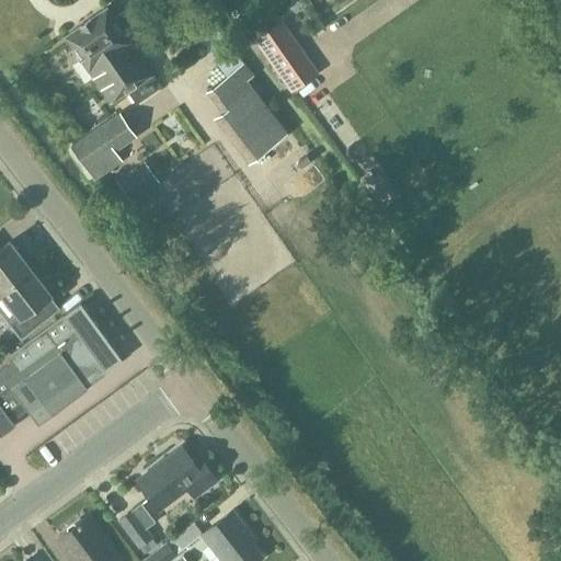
[(161,87),(152,75),(122,31),(135,22),(127,10),(114,19),(107,9),(66,36),(112,103),(128,91),(136,103),(161,87)]
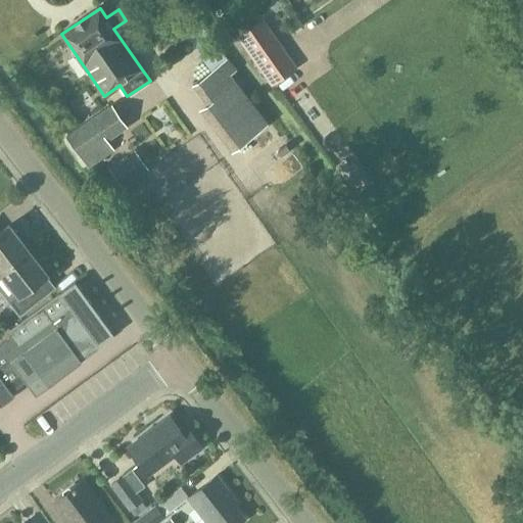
[(269,27),(243,44),(249,53),(272,86),(297,67),(269,27)]
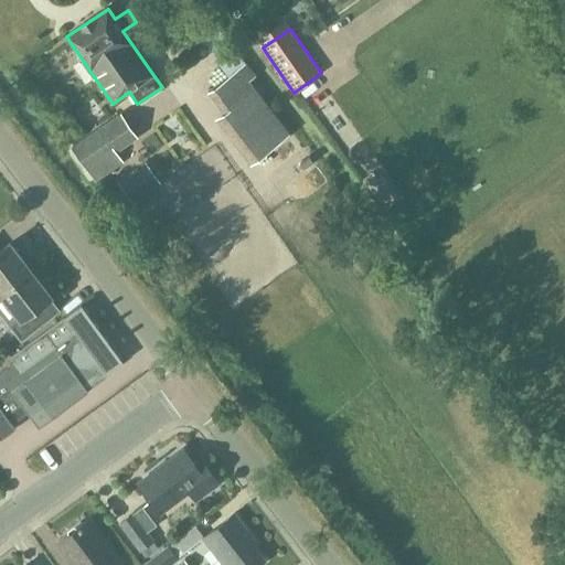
[(224,114),(216,119),(252,164),(290,135),(255,89),(224,114)]
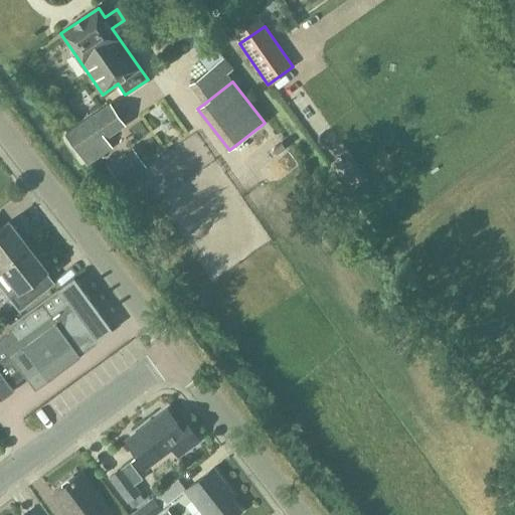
[(66,136),(88,166),(112,149),(105,140),(124,126),(109,105),(66,136)]
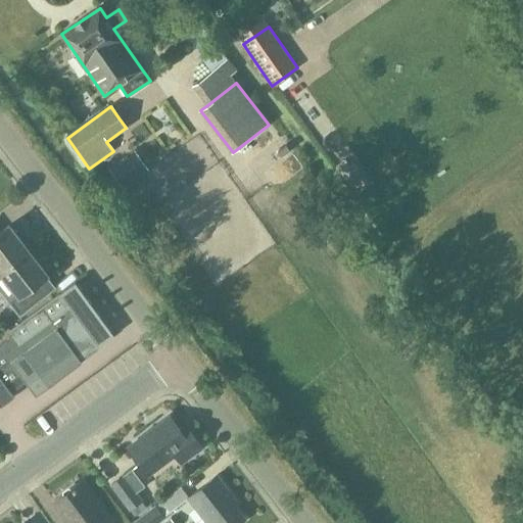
[(135,150),(109,168),(124,188),(149,171),(135,150)]
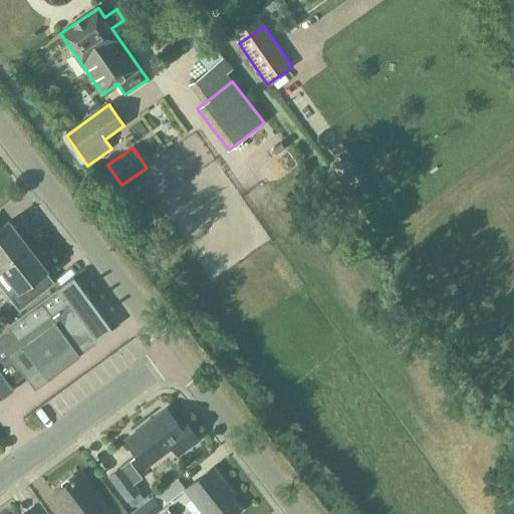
[(0,266),(27,246),(9,223),(1,229),(0,228),(0,266)]
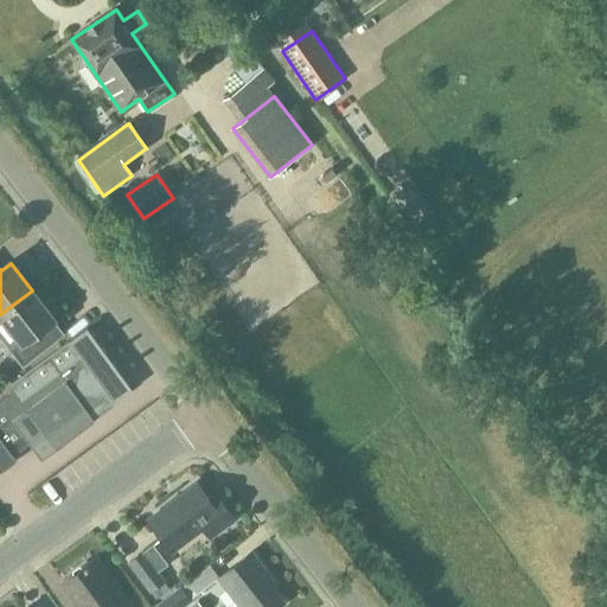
[(55,318),(32,291),(0,314),(0,333),(23,364),(57,337),(48,324),(55,318)]
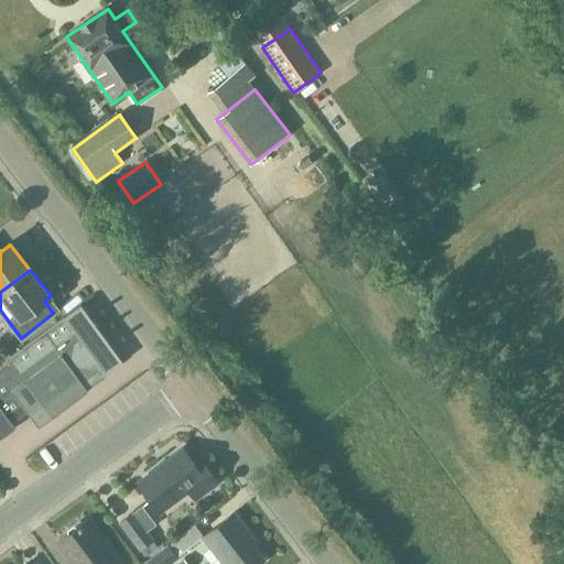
[(84,384),(102,369),(104,369),(106,373),(122,361),(82,304),(11,356),(14,361),(0,370),(0,437),(15,427),(12,423),(28,411),(39,426),(88,390),(84,384)]
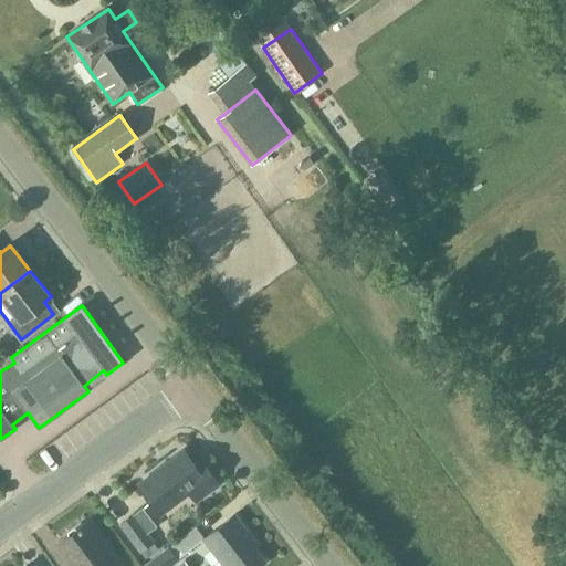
[(139,484),(160,513),(189,492),(196,501),(218,484),(201,461),(196,465),(184,451),(139,484)]
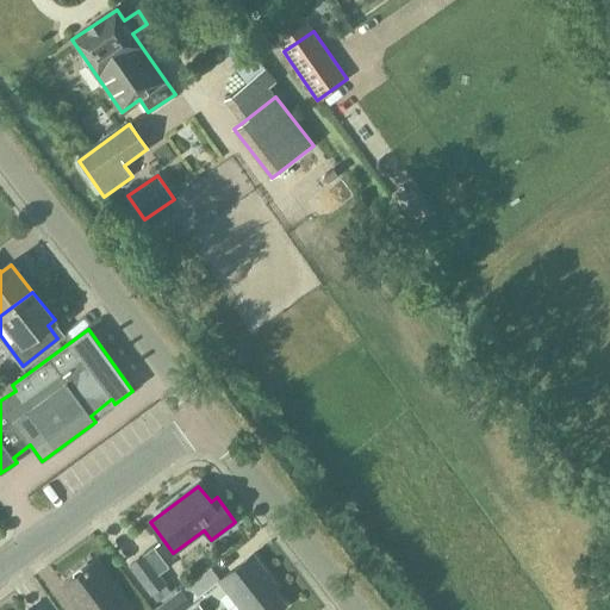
[(128,566),(151,596),(167,584),(144,553),(128,566)]
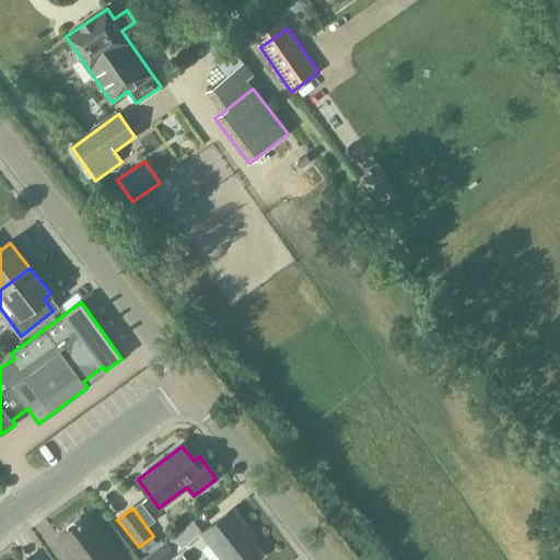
[(232,510),(201,534),(221,559),(255,559),(263,555),(251,540),(254,538),(232,510)]
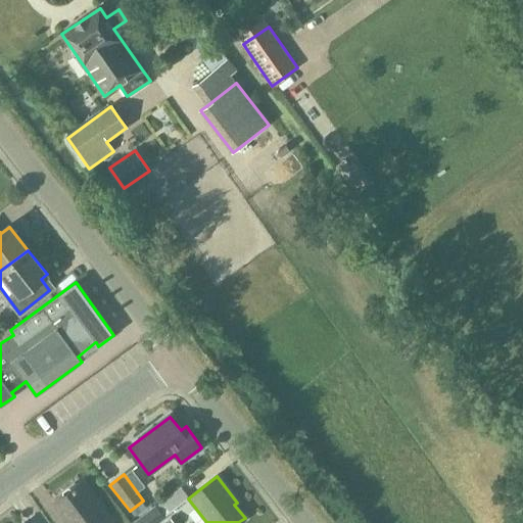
[(83,480),(55,501),(72,522),(110,522),(112,522),(83,480)]
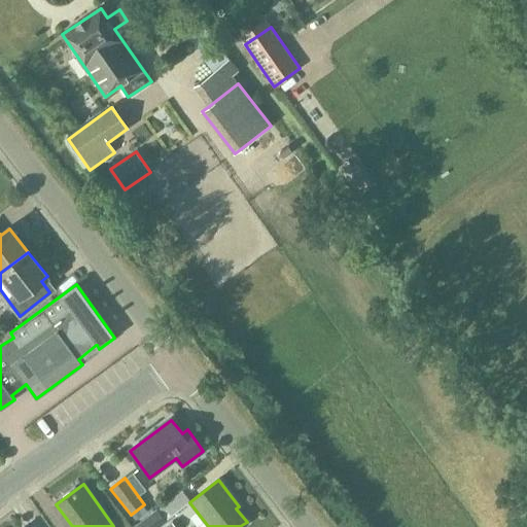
[(156,510),(133,526),(161,526),(167,523),(165,521),(189,501),(182,491),(157,511),(156,510)]
